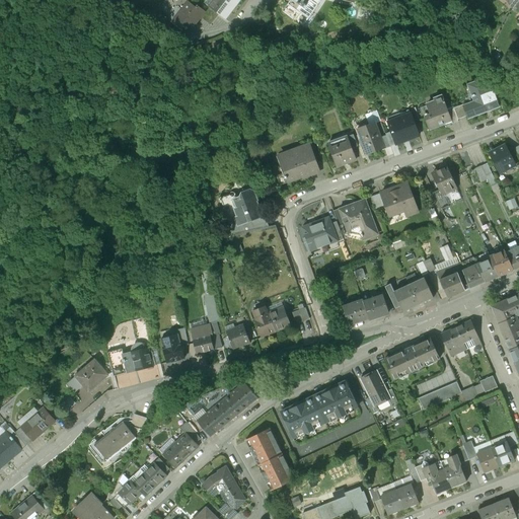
[(214,0),(209,7),(220,15),(225,19),(231,12),(227,9),(233,0),(214,0)]
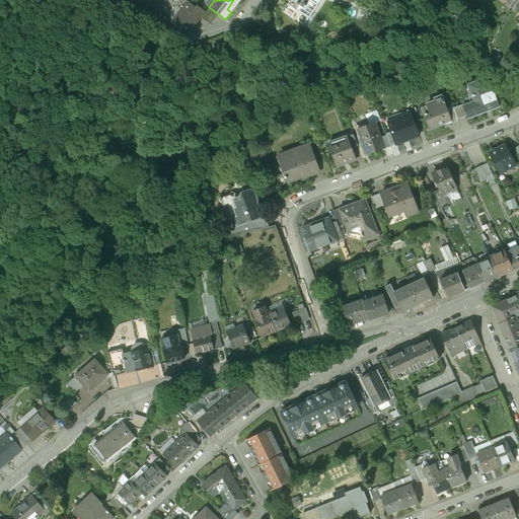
[(290,0),(288,4),(297,11),(297,10),(298,9),(309,15),(316,4),(317,5),(320,0),(290,0)]
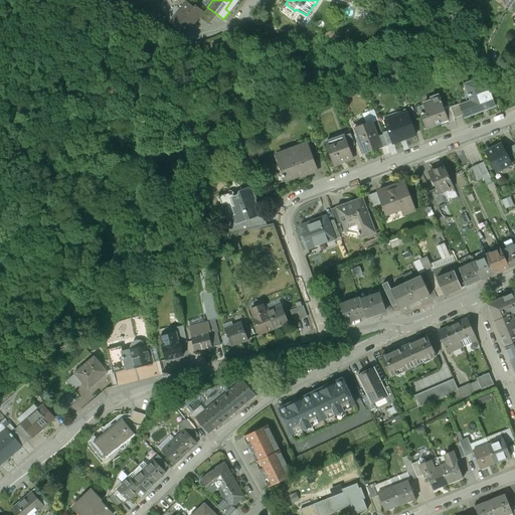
[(514,0),(507,0),(507,1),(504,3),(509,9),(512,6),(514,3),(514,0)]
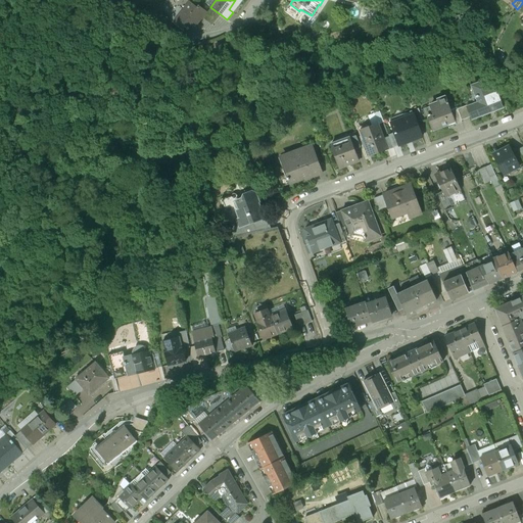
[(197,8),(190,3),(174,24),(183,30),(188,24),(194,29),(202,18),(207,12),(206,11),(199,5),(197,8)]
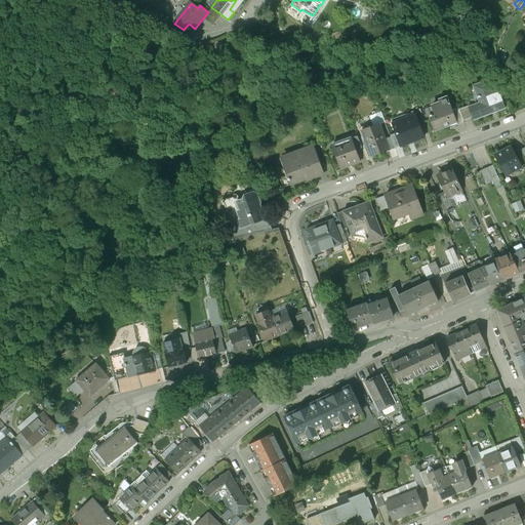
[(320,4),(313,15),(301,9),(300,10),(313,18),(322,5),(321,5),(320,4)]
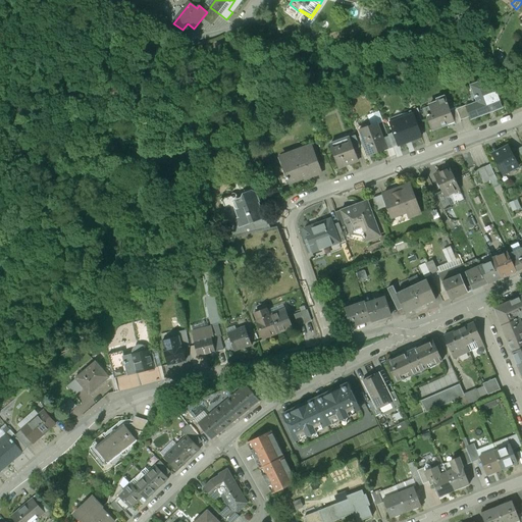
[(210,7),(209,6),(206,11),(207,12),(202,18),(212,27),(221,15),(210,7)]
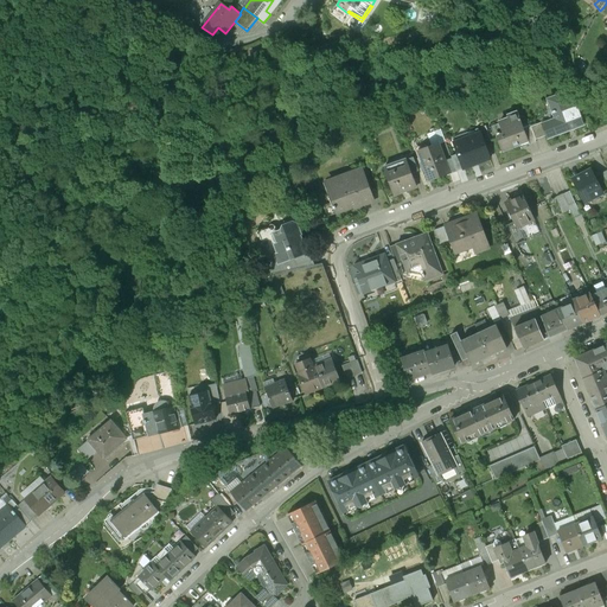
[(563,94),(549,98),(554,112),(553,112),(555,120),(543,125),(542,126),(545,136),(547,139),(585,123),(574,98),(567,102),(563,94)]
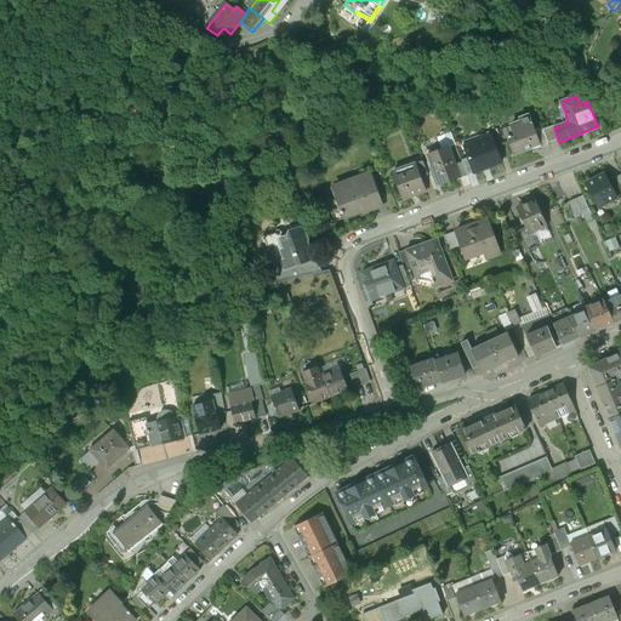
[(530,115),(519,119),(520,123),(510,126),(514,140),(508,142),(513,154),(522,151),(523,152),(539,146),(541,144),(536,132),(530,115)]
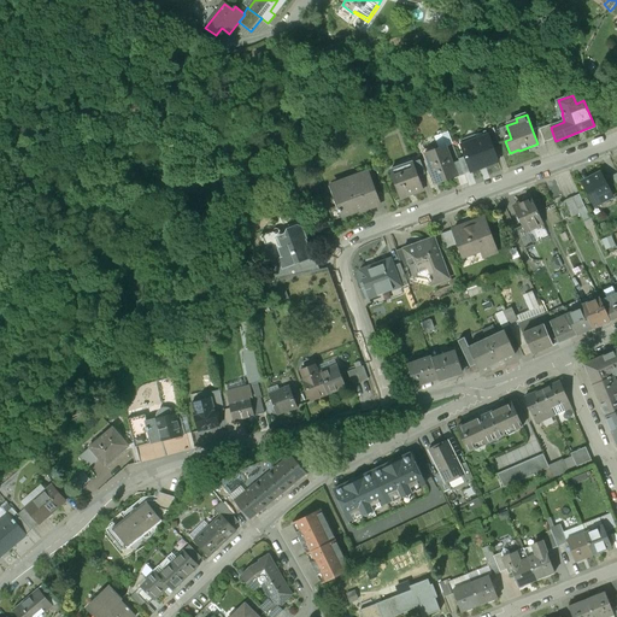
[(551,124),(540,129),(545,142),(554,139),(551,128),(552,127),(551,124)]
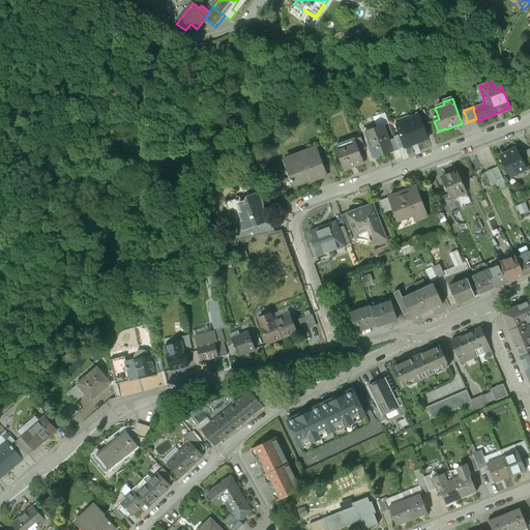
[(429,124),(423,110),(416,113),(417,117),(419,116),(422,126),(429,124)]
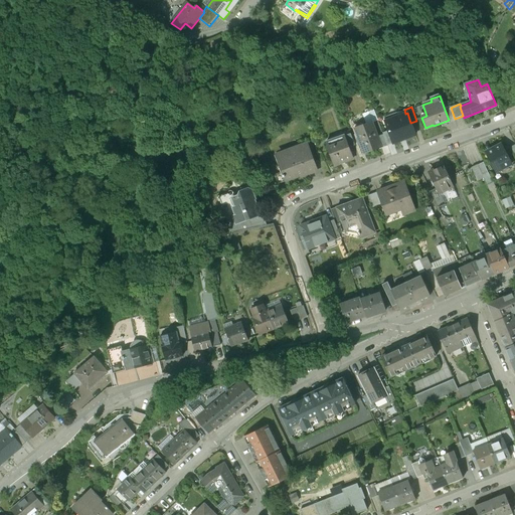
[(451,108),(445,110),(449,120),(447,121),(448,124),(455,121),(455,119),(451,108)]
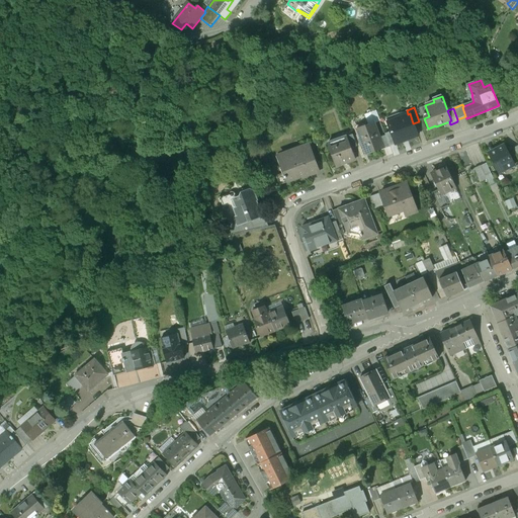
[(408,114),(386,122),(391,132),(395,145),(418,136),(413,123),(410,113),(408,114)]
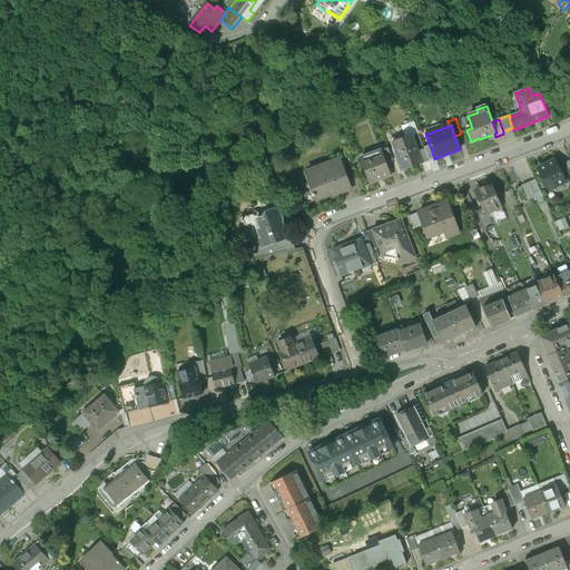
[(411,135),(392,141),(403,170),(422,164),(411,135)]
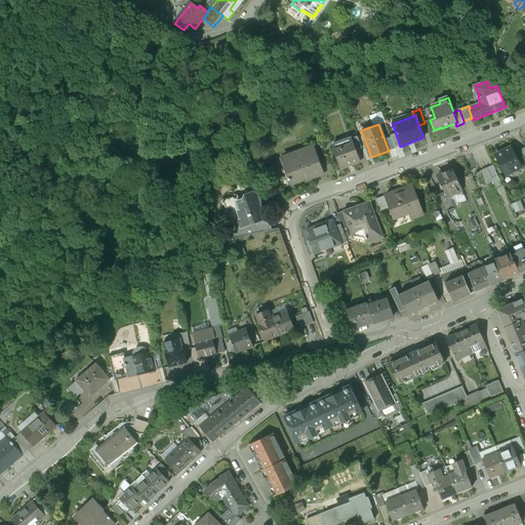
[(396,133),(390,135),(395,149),(400,147),(396,133)]
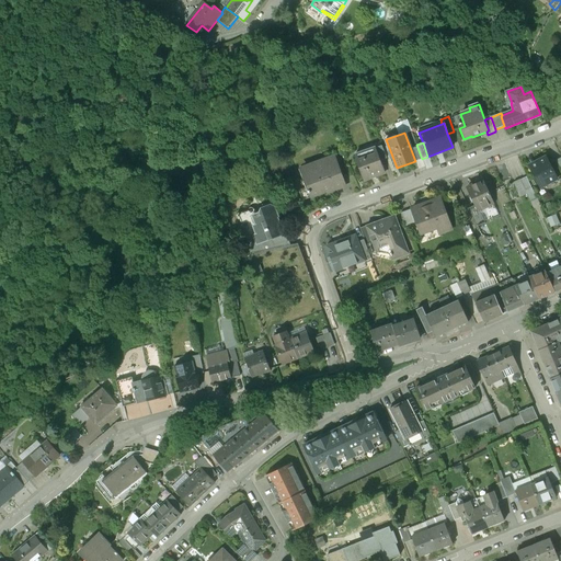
[(387,159),(381,146),(374,148),(375,152),(379,161),(380,161),(387,159)]
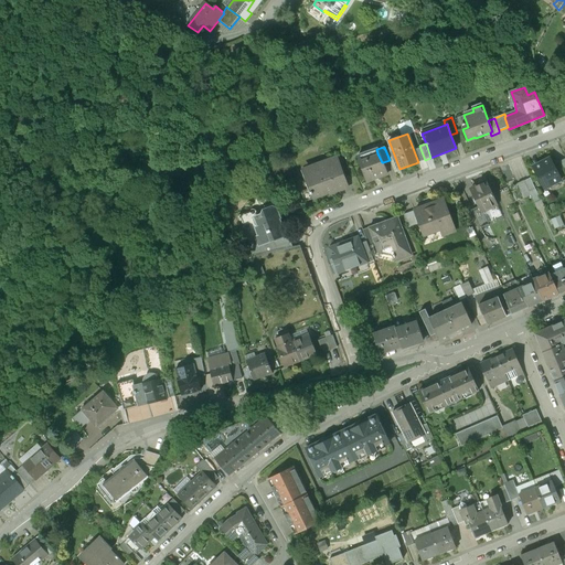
[(377,153),(358,160),(366,182),(387,174),(383,162),(382,162),(377,153)]
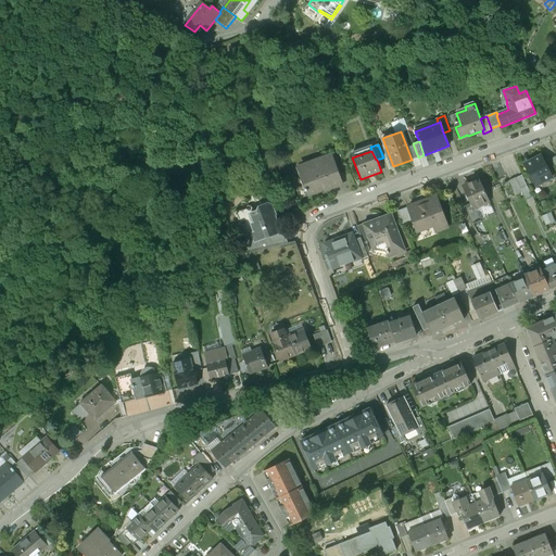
[(331,154),(313,162),(314,166),(300,172),(308,196),(329,188),(329,189),(342,185),(338,172),(333,174),(328,158),(332,155),(331,154)]
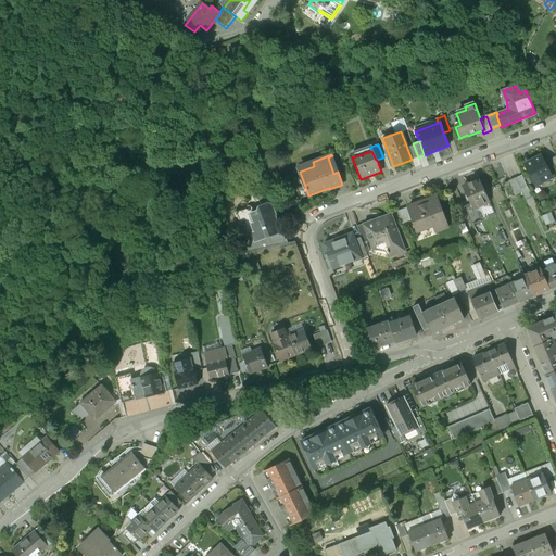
[(541,155),(532,160),(532,161),(525,165),(534,184),(541,179),(542,182),(552,177),(541,155)]
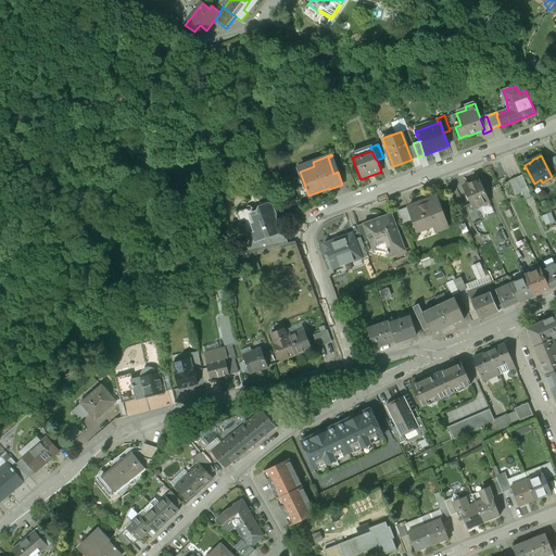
[(522,192),(516,177),(508,180),(515,196),(522,192)]
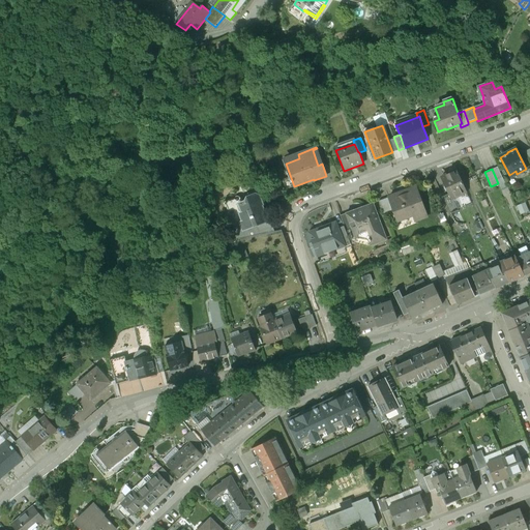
[(457,171),(441,177),(444,184),(444,187),(445,190),(448,193),(449,194),(451,199),(452,199),(467,193),(457,171)]
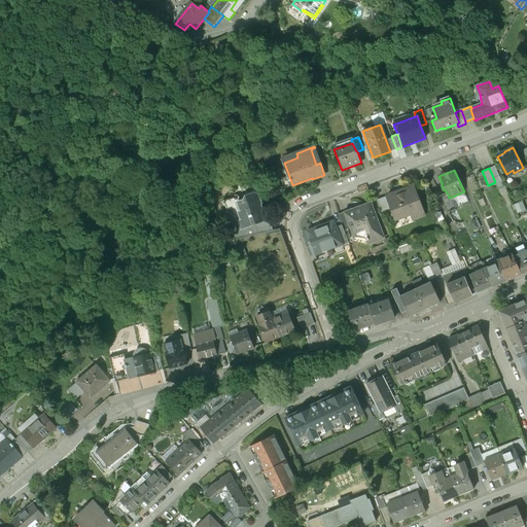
[(414,187),(400,192),(399,190),(386,196),(391,209),(394,218),(411,212),(413,219),(424,215),(414,187)]
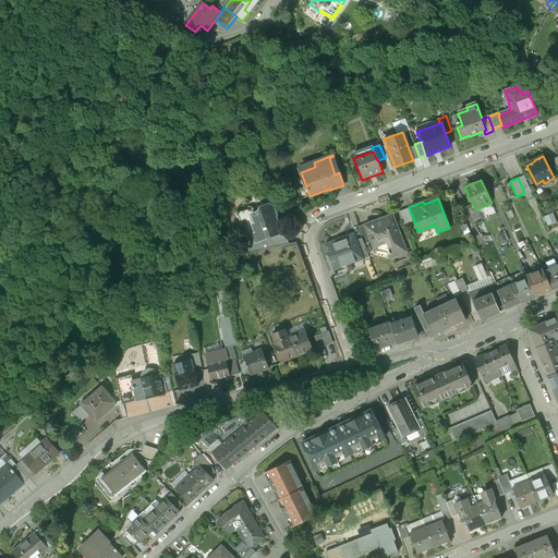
[(246,208),(246,209),(239,213),(238,211),(235,215),(238,215),(239,220),(241,221),(245,220),(246,223),(244,225),(246,232),(249,233),(251,232),(249,226),(251,225),(247,216),(264,210),(263,206),(273,203),(274,208),(275,208),(271,199),(261,204),(259,207),(261,208),(254,210),(253,207),(252,206),(251,206),(250,206),(249,206),(247,207),(246,208)]
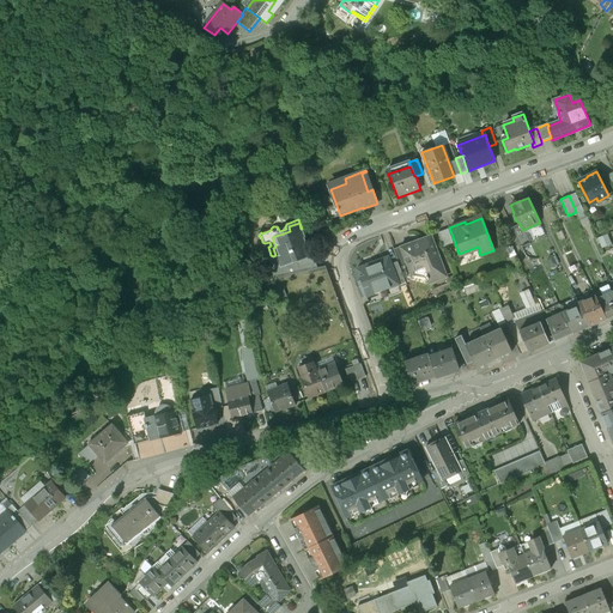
[(290,231),(272,237),(275,247),(273,248),(275,255),(279,265),(273,267),(271,273),(271,278),(310,268),(304,250),(308,249),(301,229),(299,223),(289,226),(290,231)]
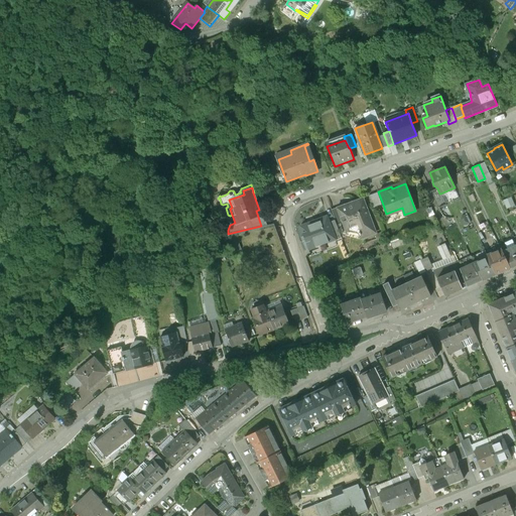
[(439,194),(437,188),(430,191),(438,209),(445,206),(440,194),(439,194)]
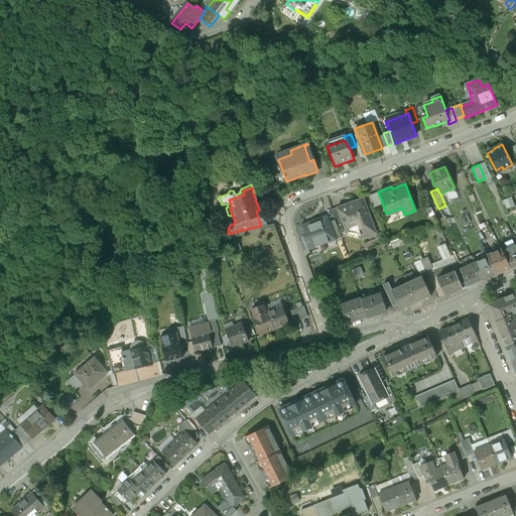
[(378,191),(369,196),(373,208),(383,205),(378,191)]
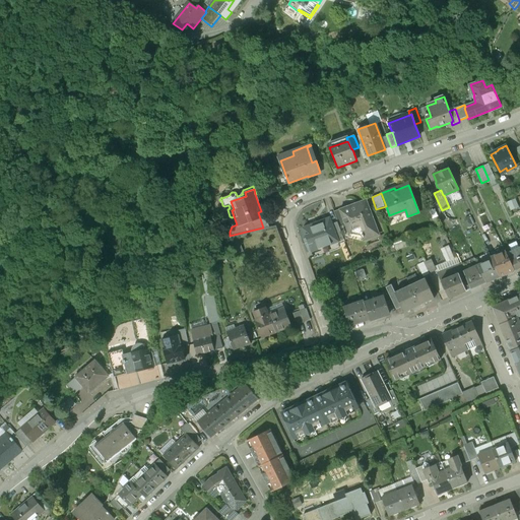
[(366,200),(350,206),(350,205),(333,211),(337,222),(339,226),(344,224),(347,234),(349,233),(361,236),(362,238),(363,237),(364,240),(376,236),(373,228),(376,226),(366,200)]
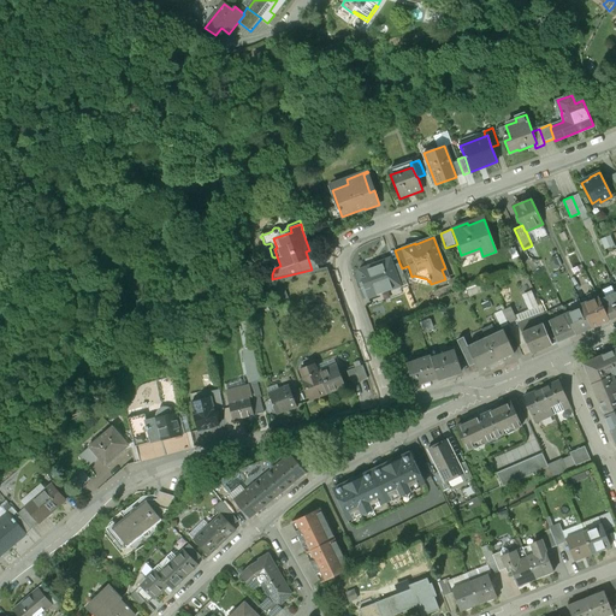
[(390,258),(359,270),(368,297),(401,285),(394,266),(390,258)]
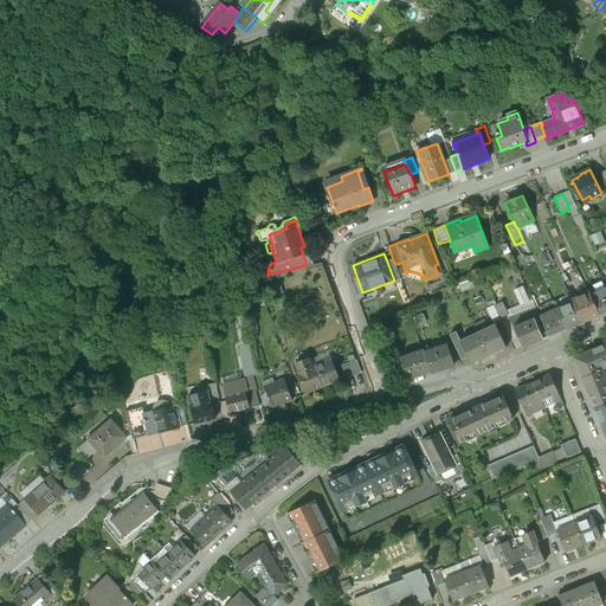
[(393,259),(387,262),(394,281),(400,278),(395,264),(393,259)]
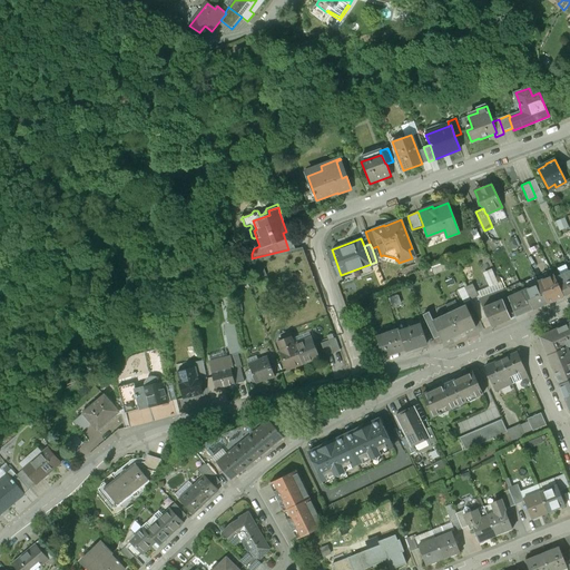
[(569,271),(554,277),(563,296),(569,293),(569,271)]
